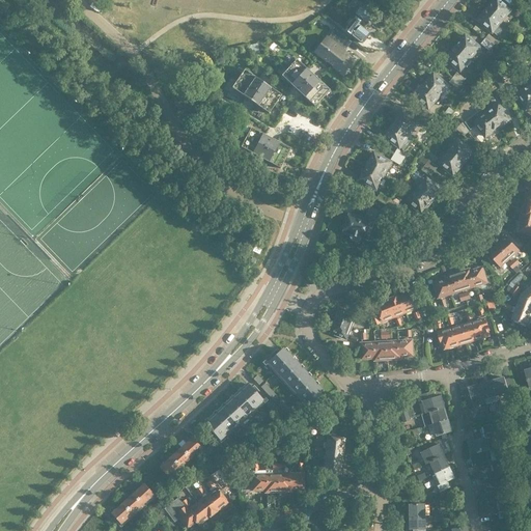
[(495,0),(487,9),(501,21),(510,9),(499,0),(495,0)]
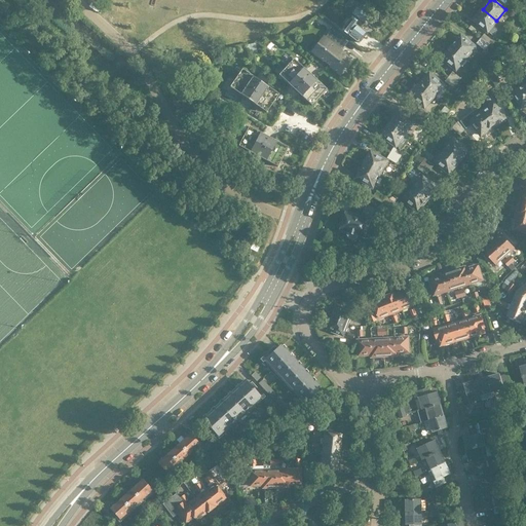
[(359,6),(353,12),(365,21),(370,14),(359,6)]
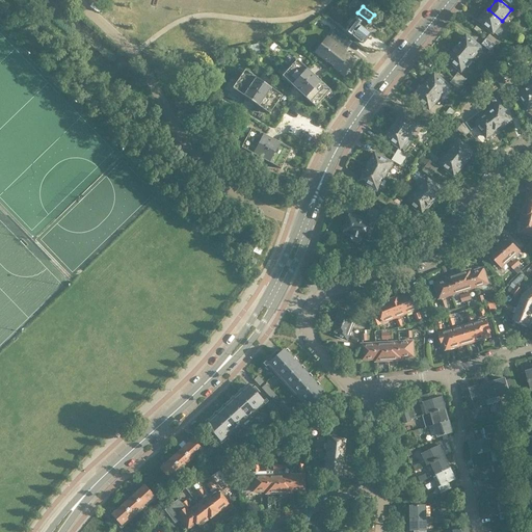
[(502,21),(488,9),(479,21),(493,32),(502,21)]
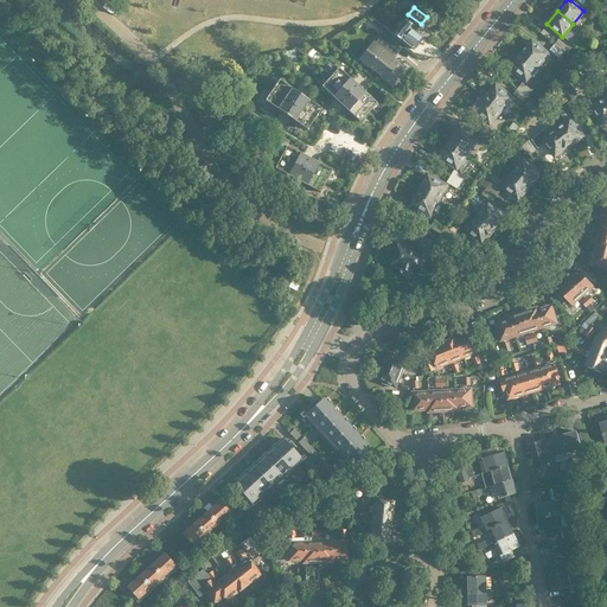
[(409,17),(396,32),(414,48),(425,36),(413,26),(416,23),(409,17)]
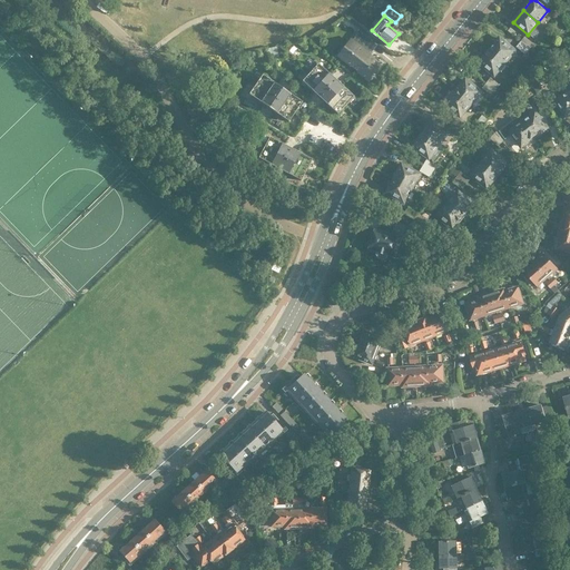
[(342,60),(342,61),(367,81),(367,80),(374,72),(375,72),(381,66),(370,57),(370,56),(366,52),(369,49),(370,50),(375,43),(376,43),(365,35),(364,35),(356,45),(355,45),(342,60)]
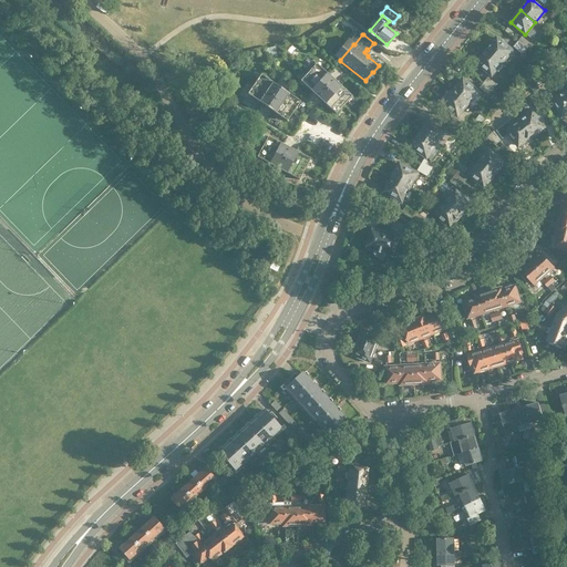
[(517,42),(527,50),(532,44),(523,37),(517,42)]
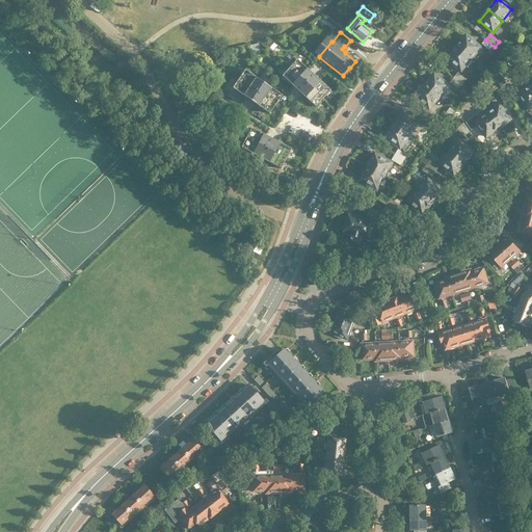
[(456,47),(471,58),(479,48),(466,36),(456,47)]
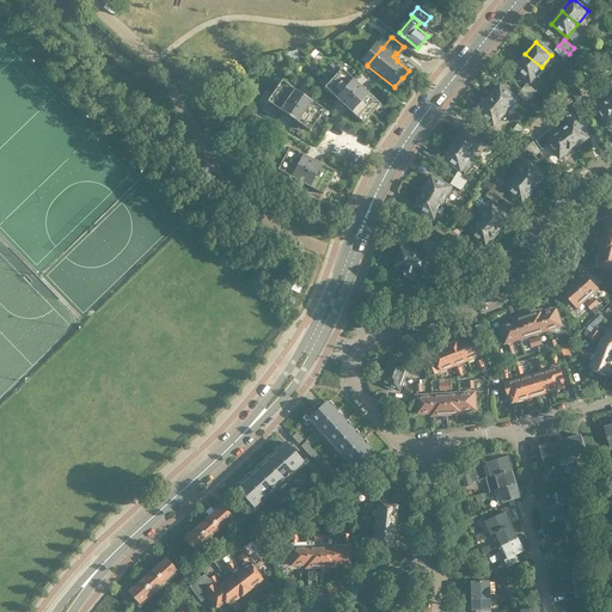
[(569,54),(558,46),(555,50),(560,54),(564,59),(569,54)]
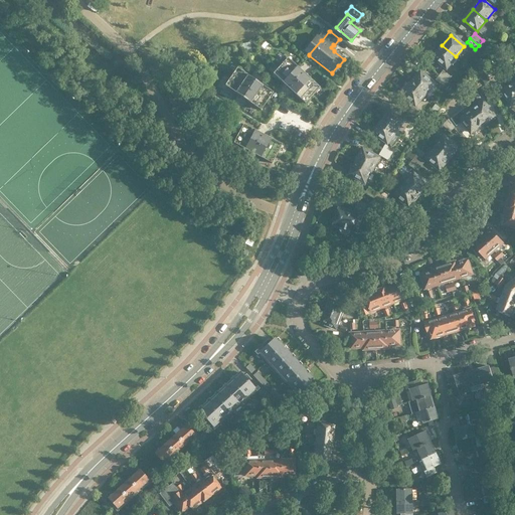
[(249,42),(239,44),(241,52),(251,50),(249,42)]
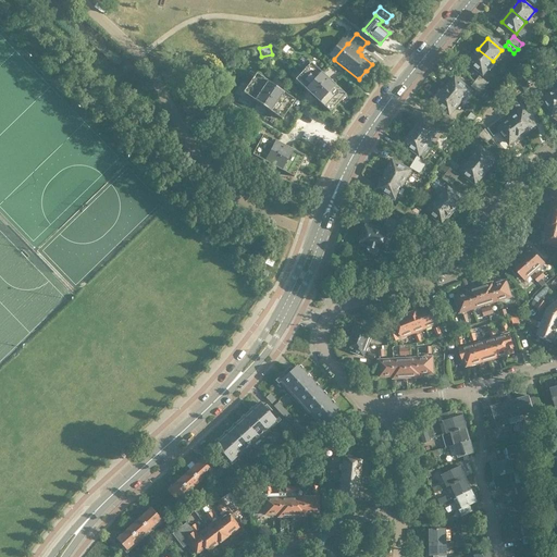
[(493,61),(478,49),(468,62),(482,73),(493,61)]
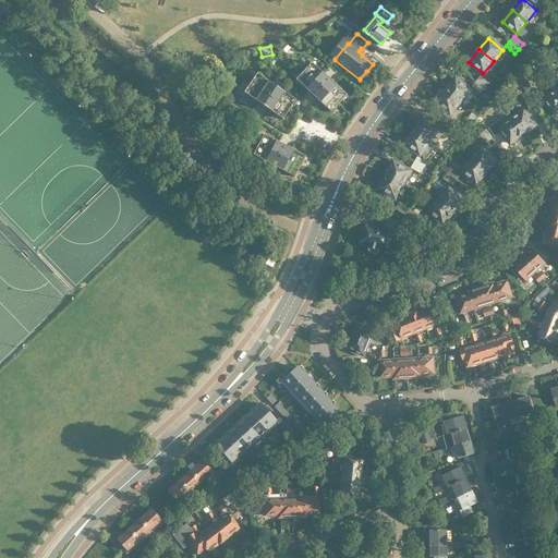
[(311,63),(295,81),(330,112),(346,95),(311,63)]
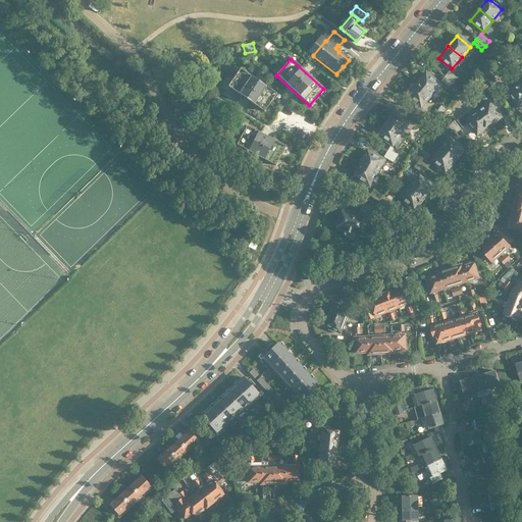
[(227,87),(264,112),(276,94),(240,69),(227,87)]
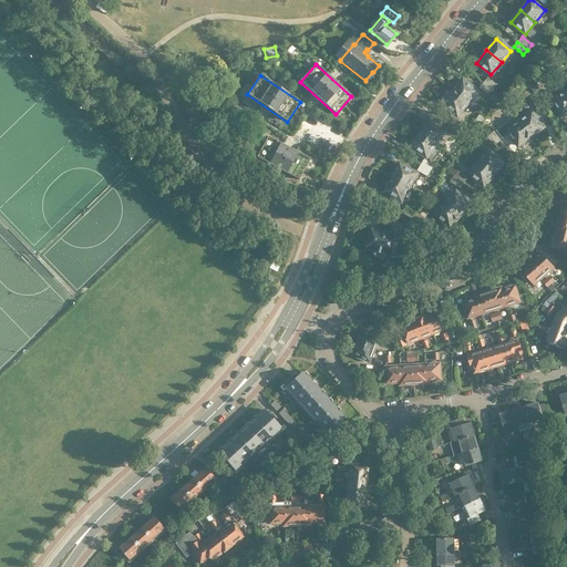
[(525,83),(535,93),(540,88),(531,78),(525,83)]
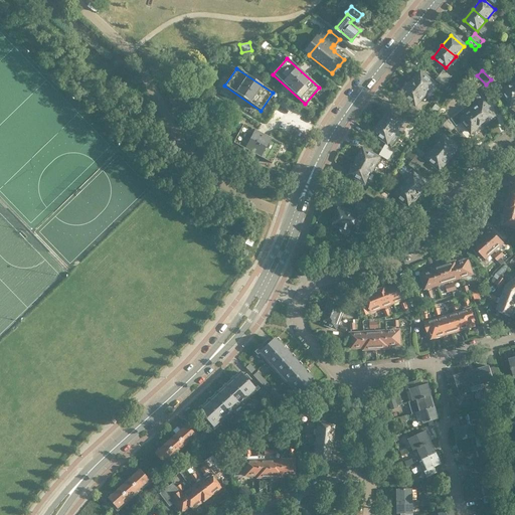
[(410,83),(424,95),(433,83),(419,72),(410,83)]
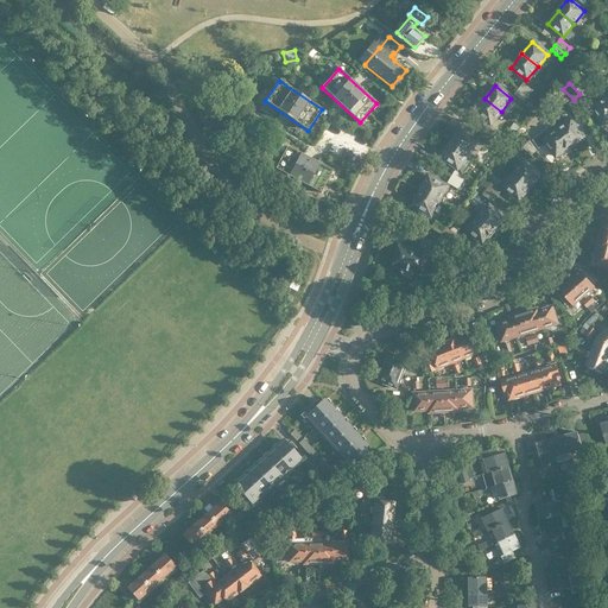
[(520,90),(531,99),(534,94),(525,86),(520,90)]
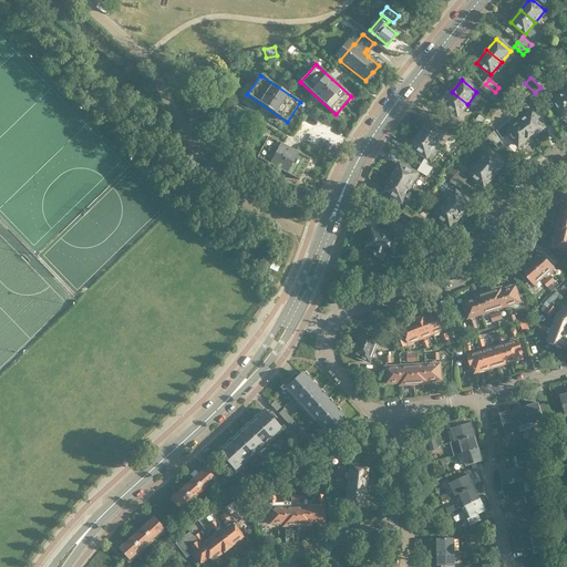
[(495,92),(485,84),(482,89),(491,96),(495,92)]
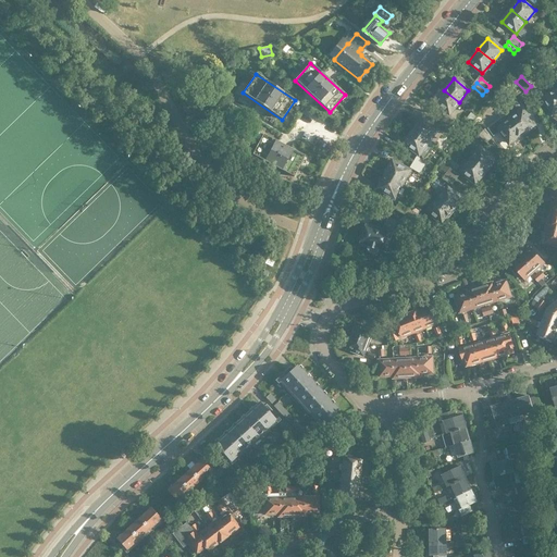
[(459,102),(444,90),(435,102),(449,113),(459,102)]
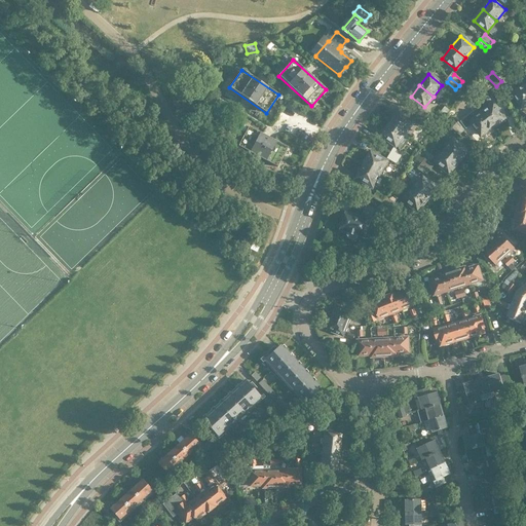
[(525,105),(525,85),(513,92),(521,108),(525,105)]
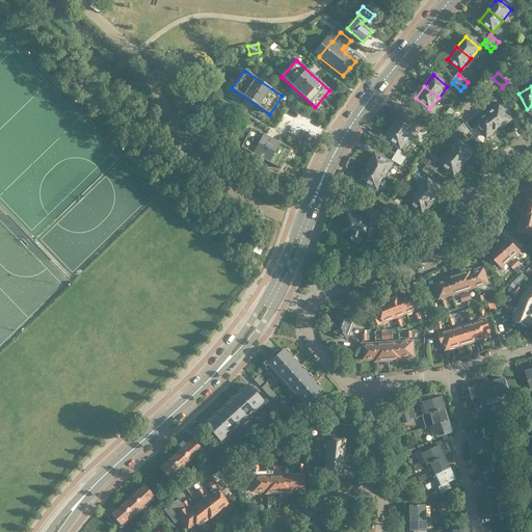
[(499,95),(505,104),(510,100),(504,91),(499,95)]
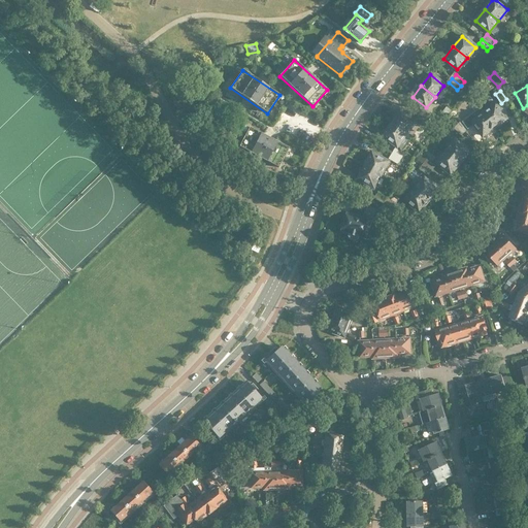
[(204,110),(207,100),(199,98),(196,108),(204,110)]
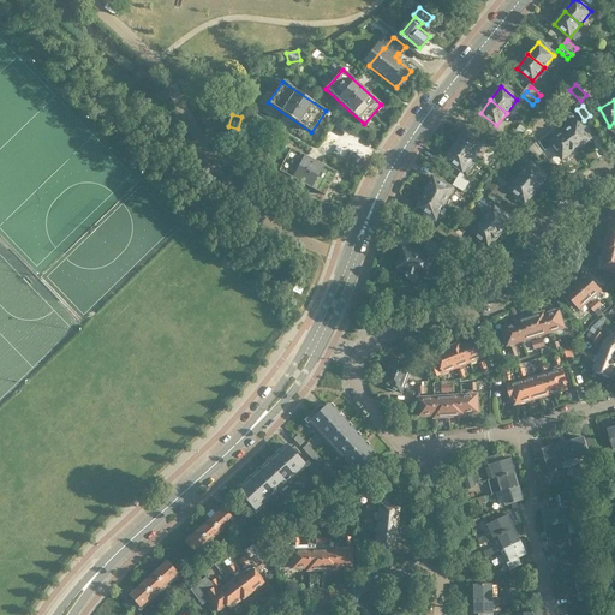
[(563,132),(575,148),(590,138),(578,121),(563,132)]
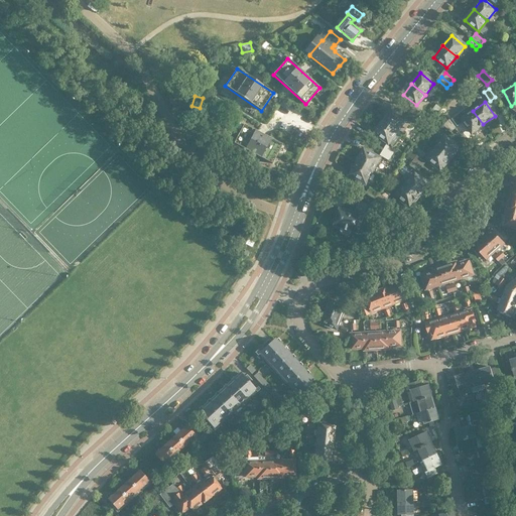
[(410,112),(418,119),(422,114),(414,107),(410,112)]
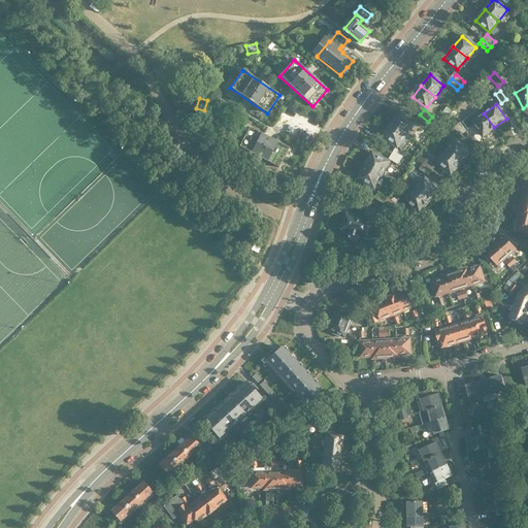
[(391,124),(405,134),(414,123),(400,112),(391,124)]
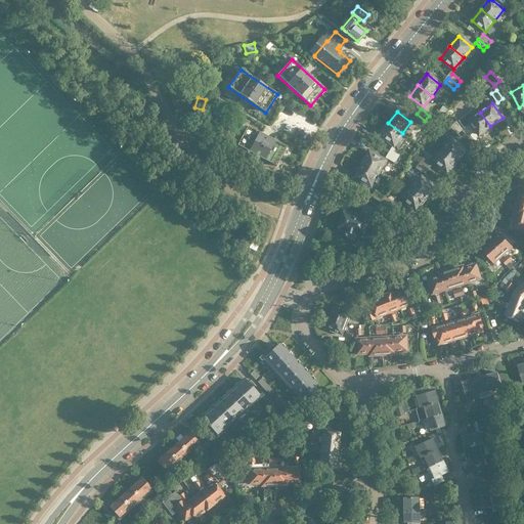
[(490,126),(480,113),(469,121),(479,135),(490,126)]
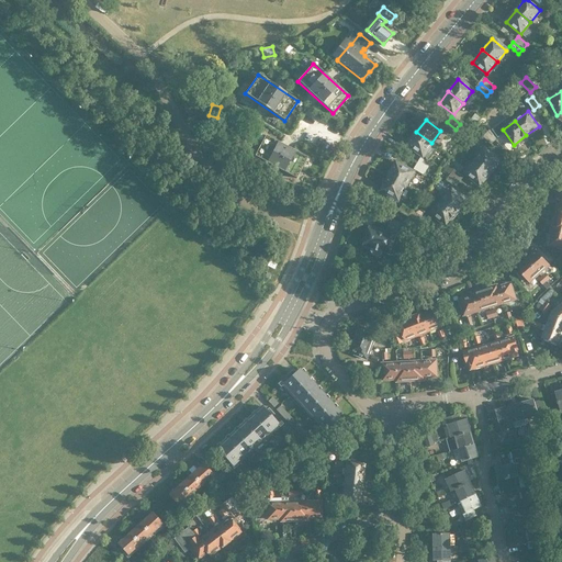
[(456,130),(447,122),(442,127),(452,134),(456,130)]
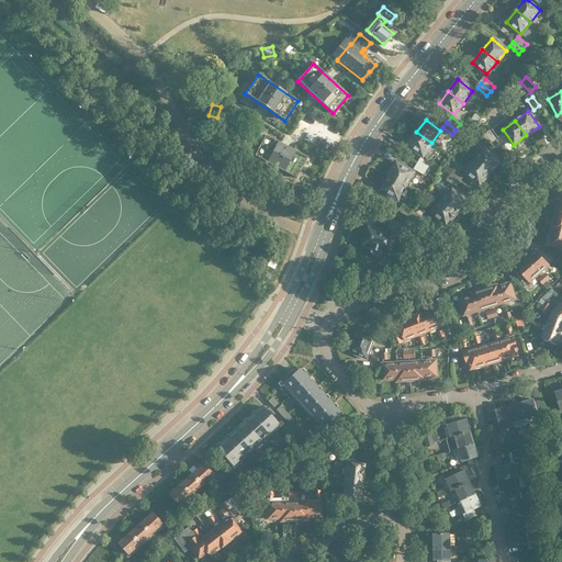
[(487,132),(495,141),(501,135),(493,127),(487,132)]
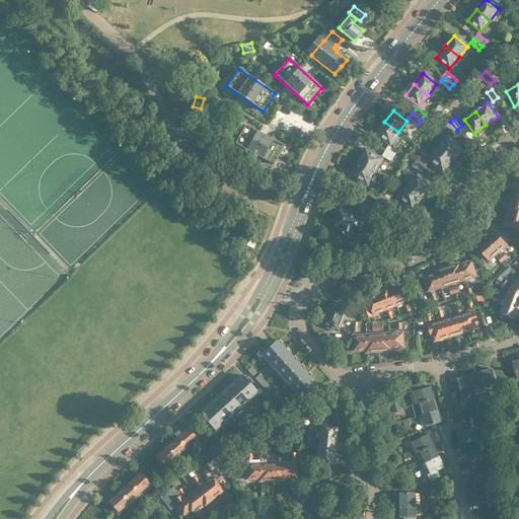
[(398,132),(384,122),(376,134),(390,144),(398,132)]
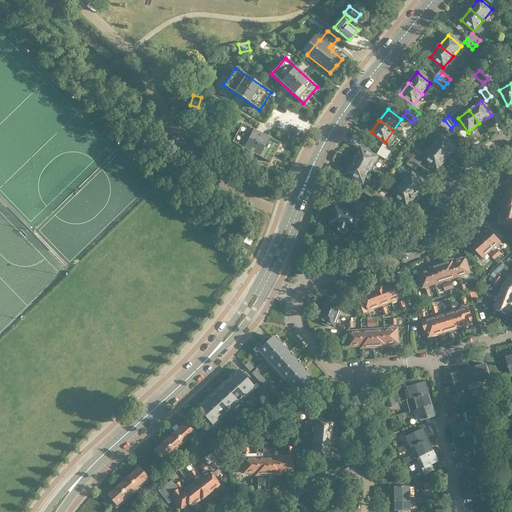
[(451,128),(444,120),(440,124),(447,132),(451,128)]
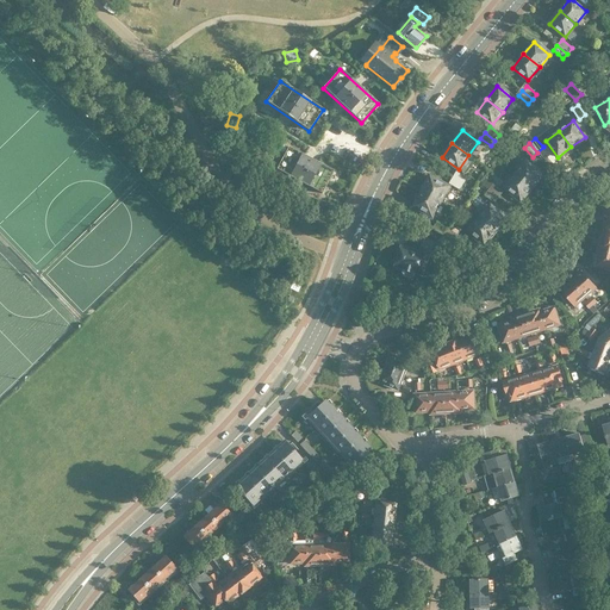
[(275,170),(322,194),(334,172),(296,151),(287,148),(275,170)]
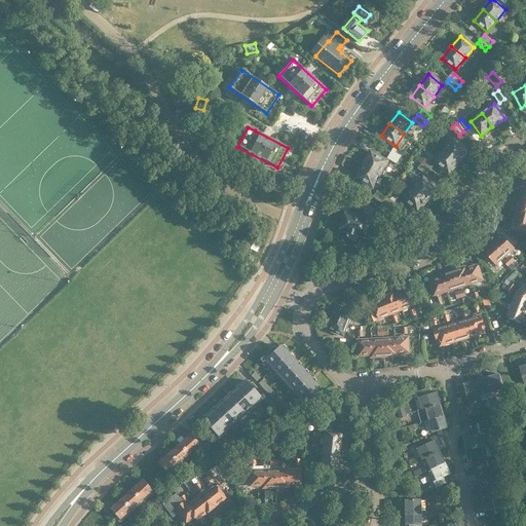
[(444,151),(457,162),(466,151),(453,140),(444,151)]
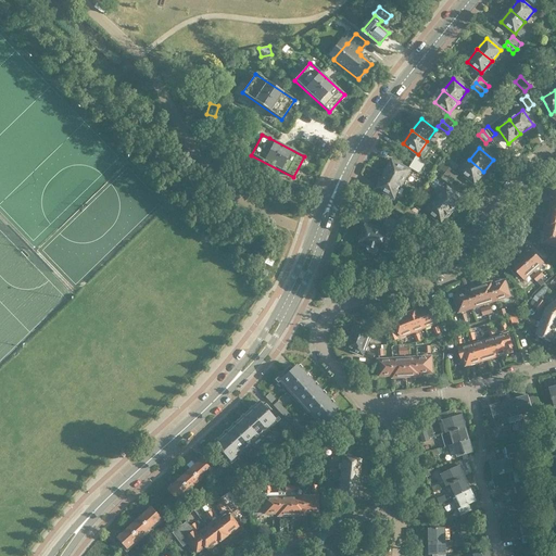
[(413,162),(422,168),(426,162),(416,155),(413,162)]
